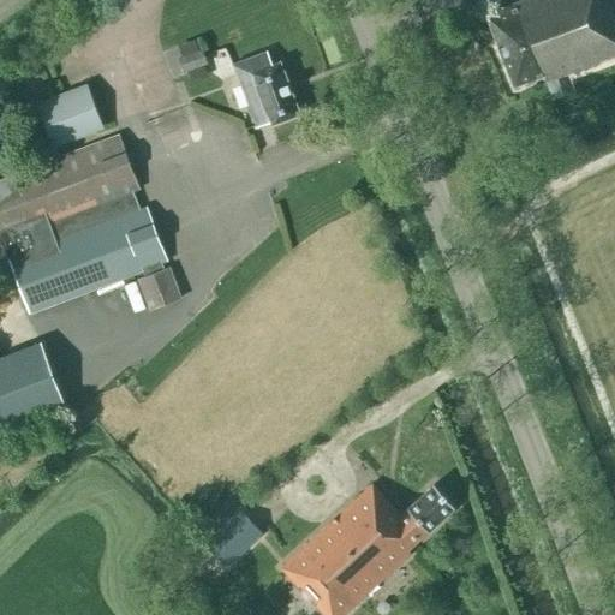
[(544,78),(547,84),(614,58),(614,16),(609,0),(530,0),(487,16),(514,89),(544,78)]
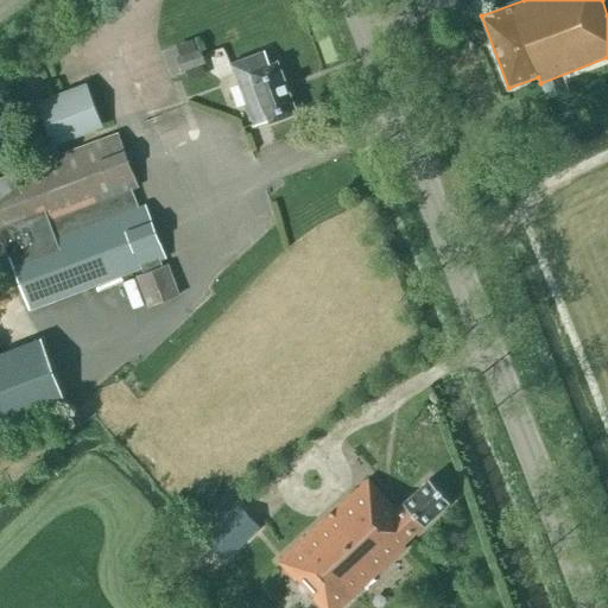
[(178,51),(185,78),(207,73),(198,45),(178,51)]
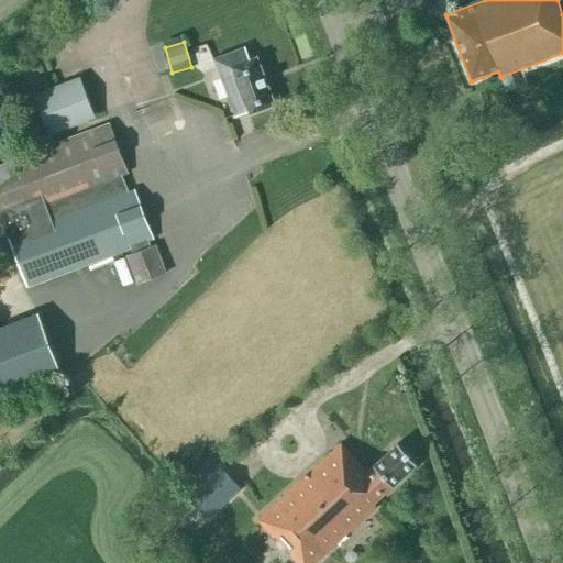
[(247,112),(249,114),(275,105),(256,57),(250,59),(244,47),(212,59),(219,75),(235,118),(247,112)]
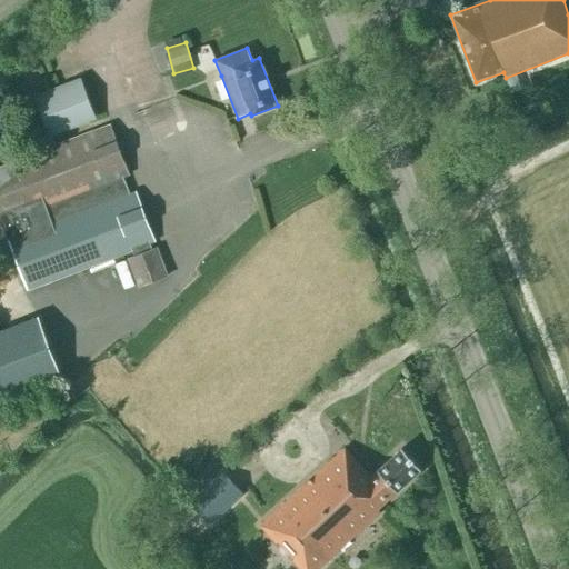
[(51,135),(95,118),(80,81),(37,98),(51,135)]
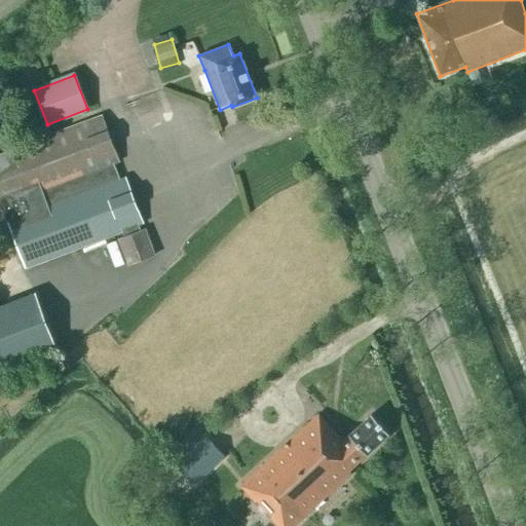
[(101,116),(0,154),(0,201),(26,268),(62,255),(122,231),(124,237),(118,239),(128,265),(154,256),(145,230),(139,232),(137,226),(142,224),(124,178),(113,182),(107,167),(119,162),(101,116)]
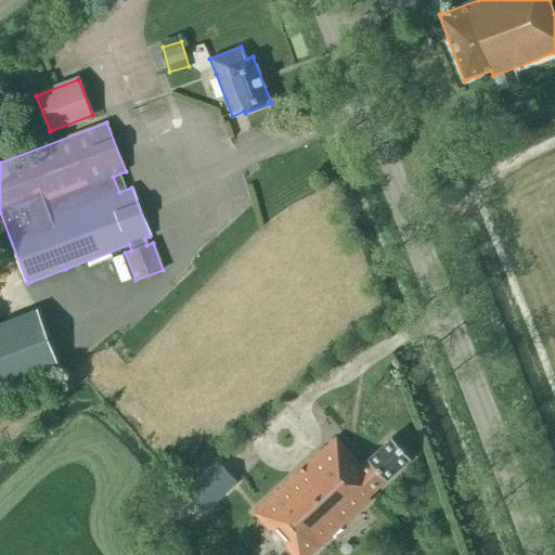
[(36,308),(0,321),(0,387),(59,365),(36,308)]
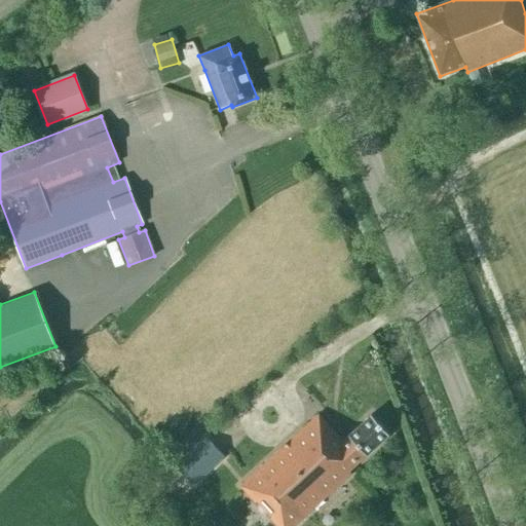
[(300,525),(354,477),(349,472),(389,435),(371,415),(343,441),(317,414),(242,484),(256,497),(253,500),(276,525),(300,525)]
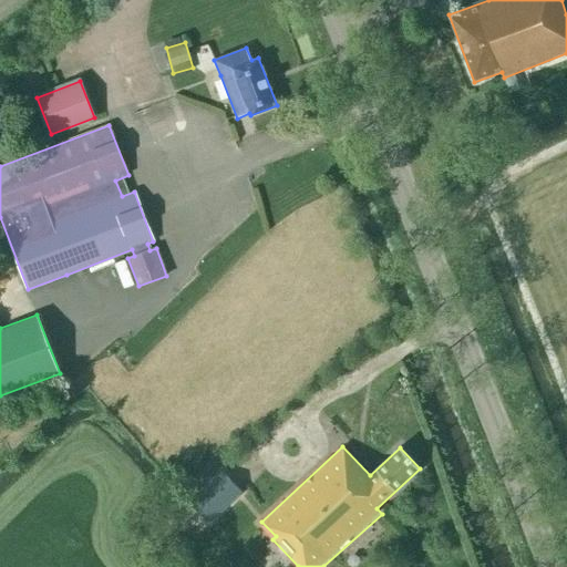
[(182,502),(205,531),(246,498),(223,470),(182,502)]
